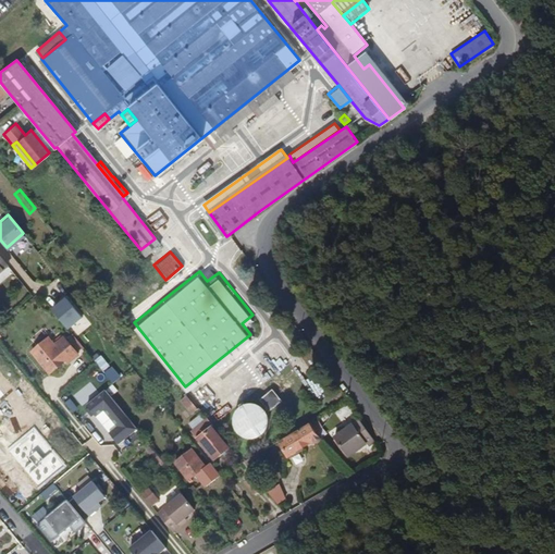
[(59,302),(51,308),(66,328),(82,316),(66,297),(61,302),(59,302)]
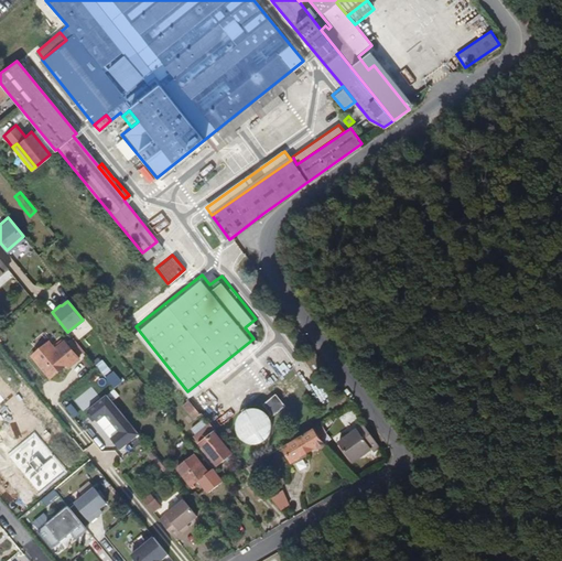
[(77,357),(63,340),(53,347),(47,341),(30,354),(49,377),(66,363),(67,365),(77,357)]
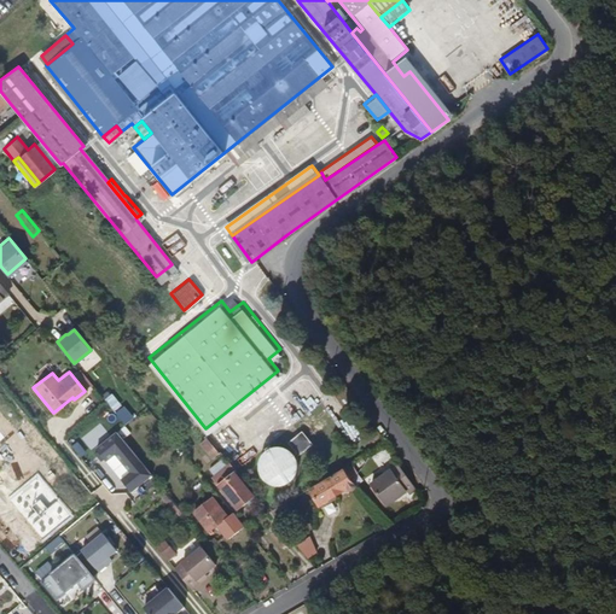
[(313,438),(303,426),(289,437),(300,450),(313,438)]
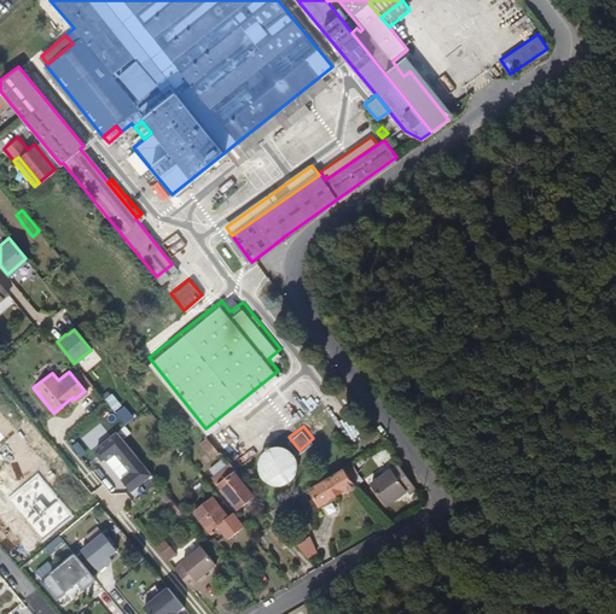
[(129,490),(151,473),(116,431),(94,448),(105,460),(114,452),(129,471),(120,478),(129,490)]
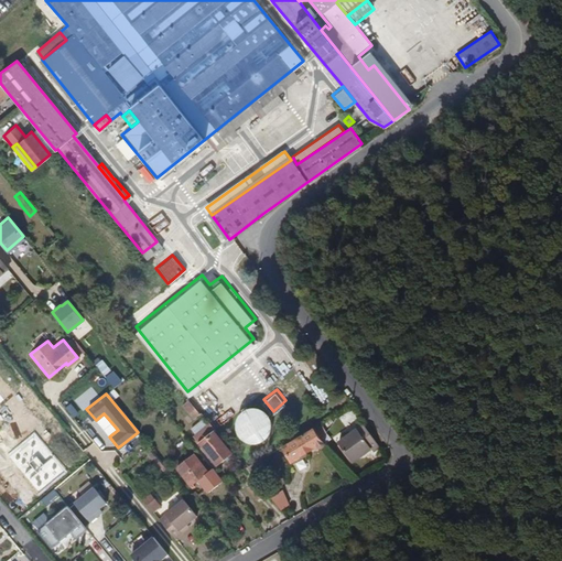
[(193,417),(198,412),(187,399),(181,403),(193,417)]
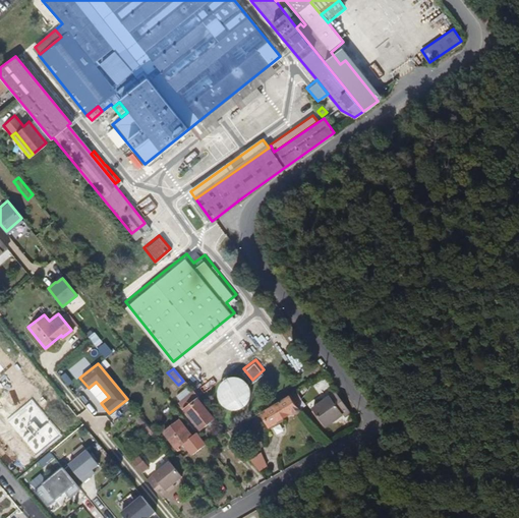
[(251,396),(251,395),(252,393),(252,391),(252,389),(251,387),(251,385),(250,383),(249,381),(248,380),(246,379),(245,377),(243,377),(241,376),(239,375),(237,375),(235,375),(233,375),(231,376),(230,376),(228,377),(226,379),(225,380),(224,381),(223,383),(222,385),(221,387),(221,389),(221,391),(221,392),(221,394),(222,396),(222,398),(223,400),(225,401),(226,403),(228,404),(229,405),(231,405),(233,406),(235,406),(237,406),(239,406),(241,406),(243,405),(244,404),(246,403),(248,401),(249,400),(250,398),(251,396)]
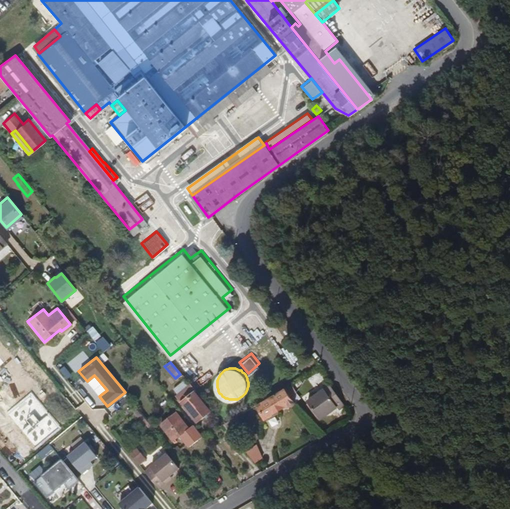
[(210,409),(188,382),(174,393),(196,420),(210,409)]
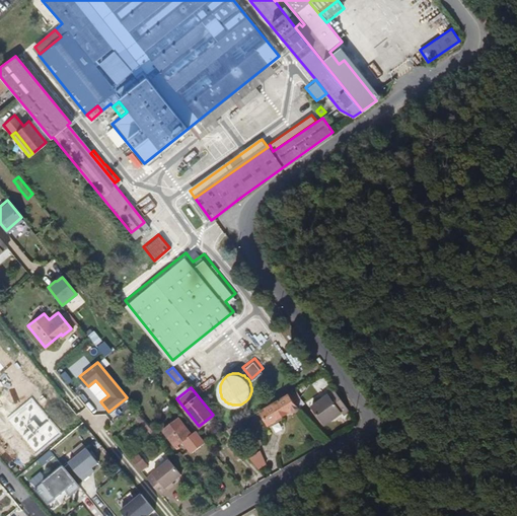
[(351,409),(336,388),(312,404),(325,423),(336,416),(344,410),(346,413),(351,409)]
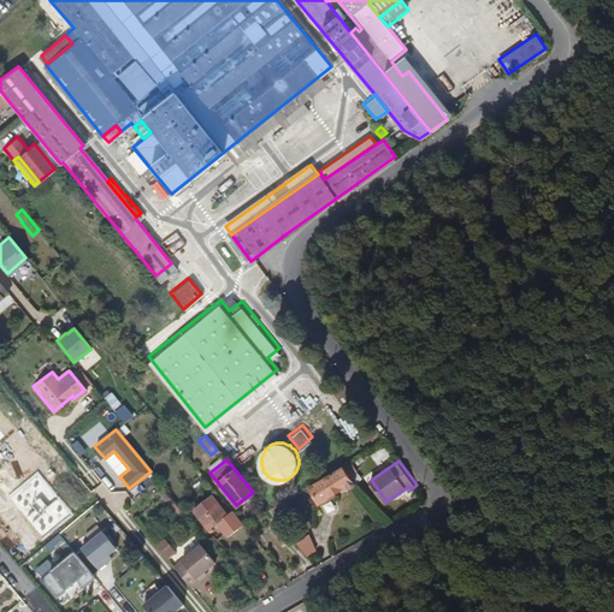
[(319,501),(348,485),(350,487),(353,488),(354,488),(356,487),(356,486),(358,483),(358,482),(350,474),(344,464),(310,485),(319,501)]
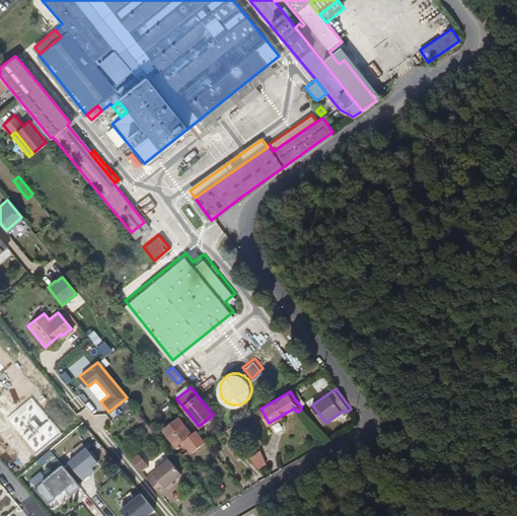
[(338,419),(346,413),(344,410),(336,416),(338,419)]
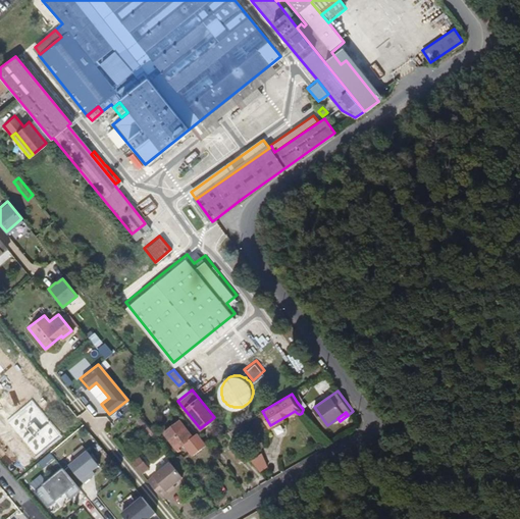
[(189,436),(191,434),(189,433),(177,419),(162,432),(177,451),(179,449),(177,446),(189,436)]
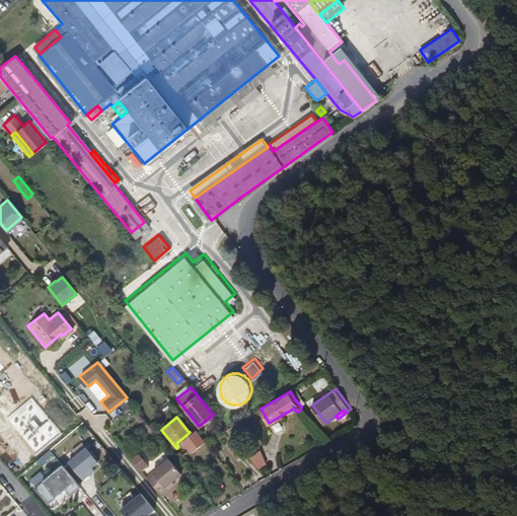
[(143,419),(140,422),(150,433),(153,430),(143,419)]
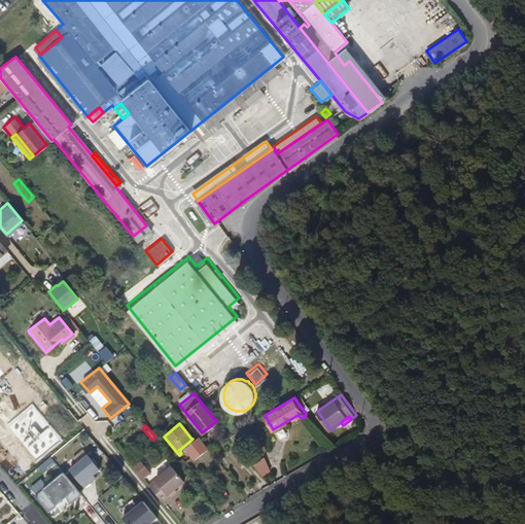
[(193,439),(190,441),(228,486),(234,481),(196,433),(190,438),(193,439)]
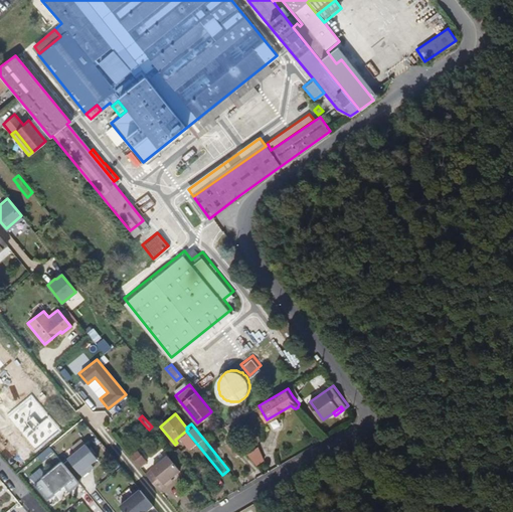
[(66,457),(80,474),(88,469),(84,466),(90,462),(96,457),(84,443),(66,457)]
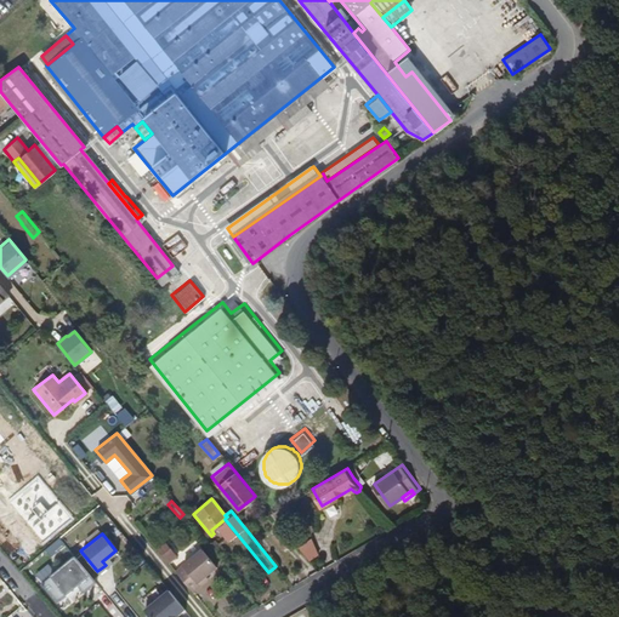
[(64,543),(57,535),(43,548),(50,555),(64,543)]
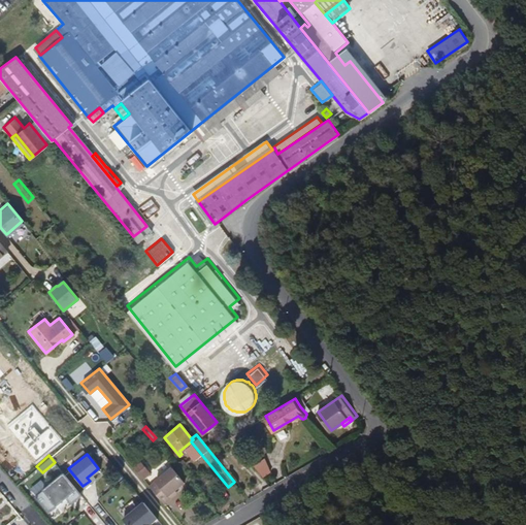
[(138,459),(131,465),(142,479),(150,472),(138,459)]
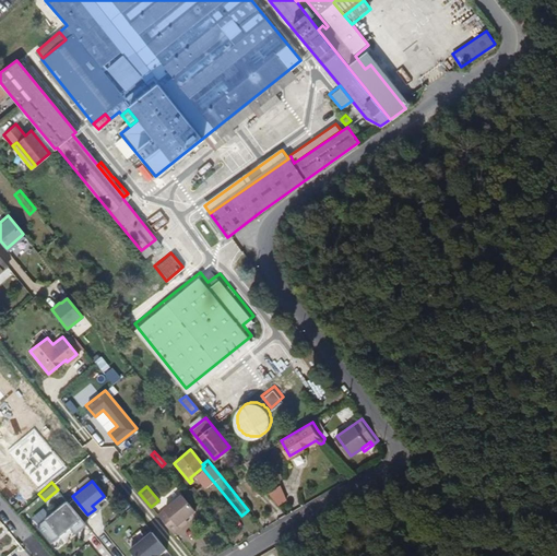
[(284,499),(279,486),(269,495),(277,505),(284,499)]
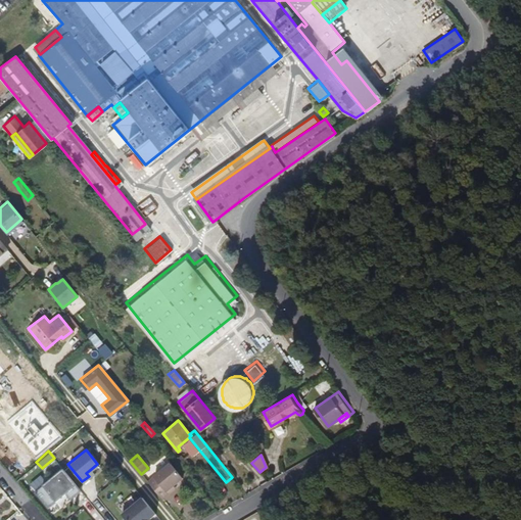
[(172,485),(181,477),(170,462),(146,481),(160,499),(168,492),(166,490),(172,485)]
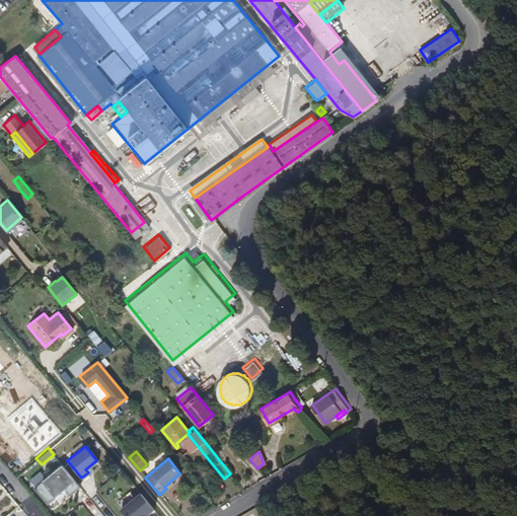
[(60,463),(32,487),(47,503),(64,488),(67,485),(72,491),(79,486),(60,463)]
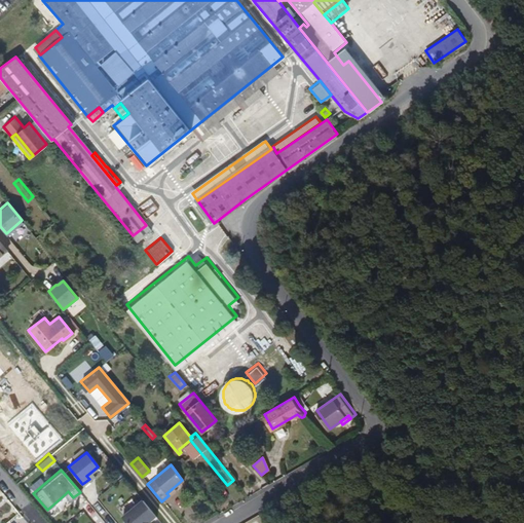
[(68,491),(65,494),(69,500),(73,497),(68,491)]
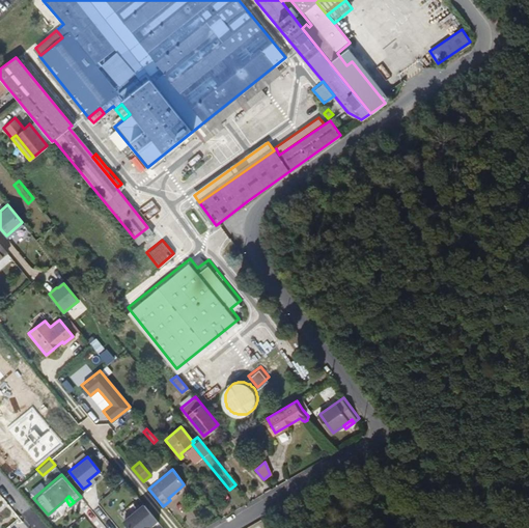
[(142,503),(122,521),(128,527),(146,527),(149,526),(157,520),(142,503)]
